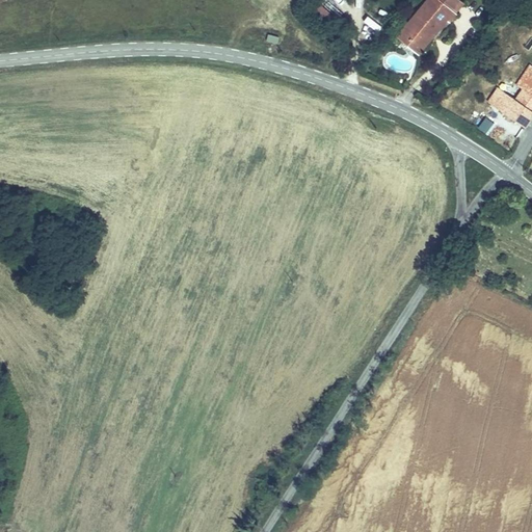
[(435,33),(439,36),(451,22),(453,24),(458,16),(453,11),(461,1),(460,0),(432,0),(404,33),(423,49),(435,33)]
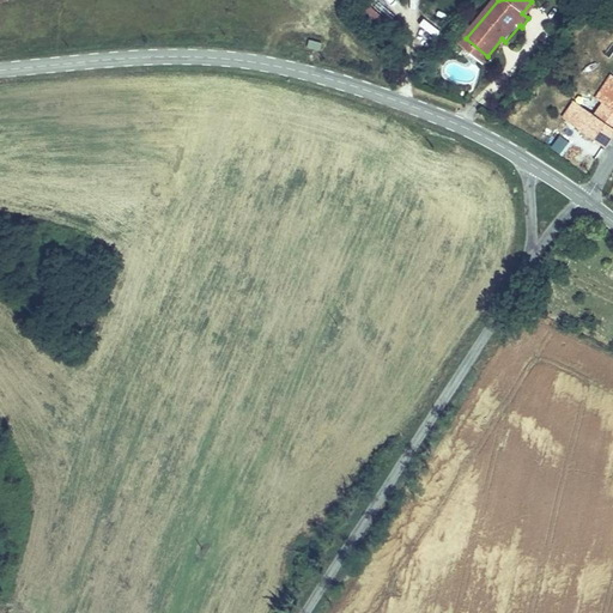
[(522,13),(528,18),(538,6),(532,1),(522,13)]
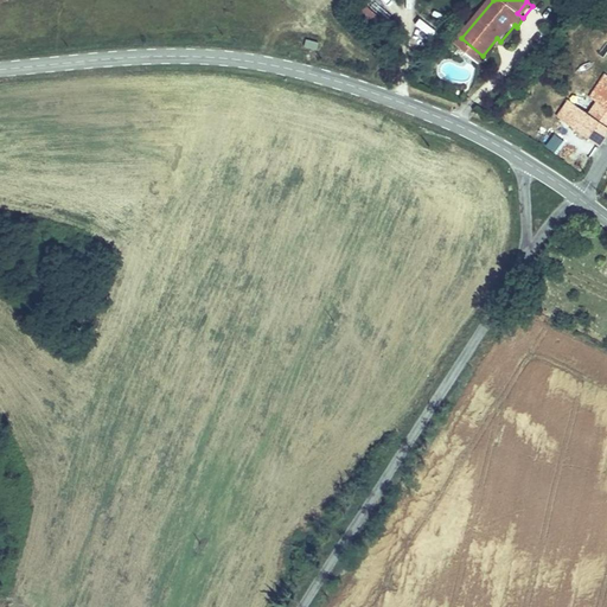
[(425,6),(422,14),(440,20),(442,12),(425,6)]
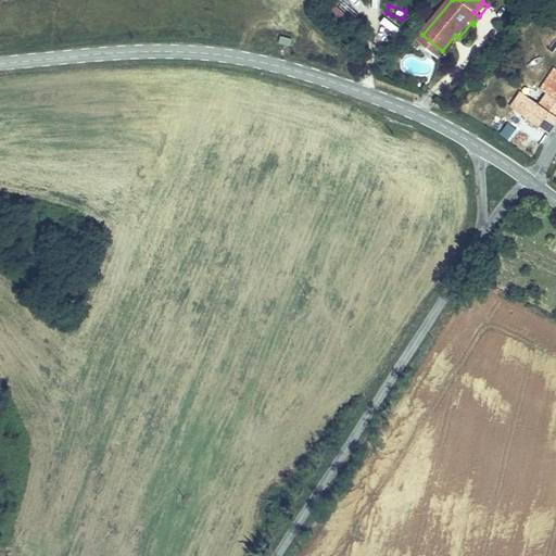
[(497,20),(509,27),(518,16),(507,8),(497,20)]
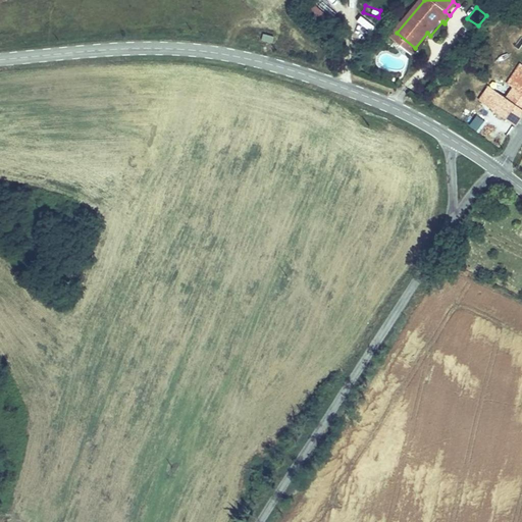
[(360,15),(357,21),(372,31),(375,24),(360,15)]
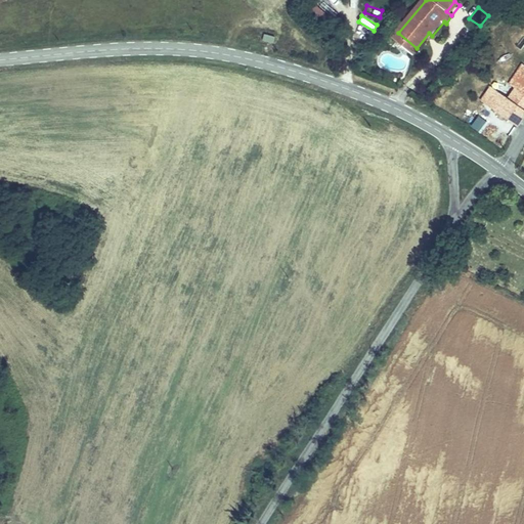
[(416,55),(432,36),(429,33),(417,48),(398,33),(394,37),(416,55)]
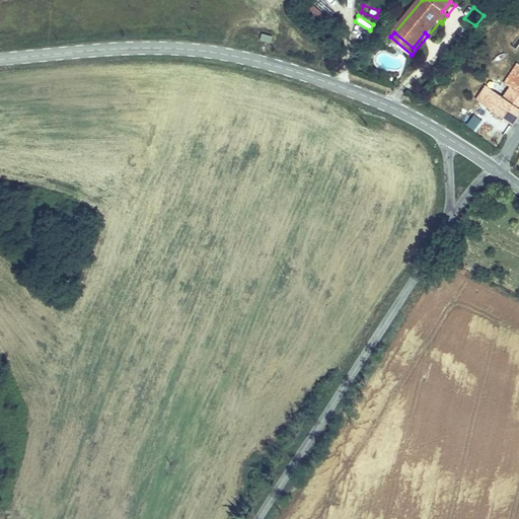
[(488,104),(513,119),(518,108),(518,61),(513,58),(496,89),(488,104)]
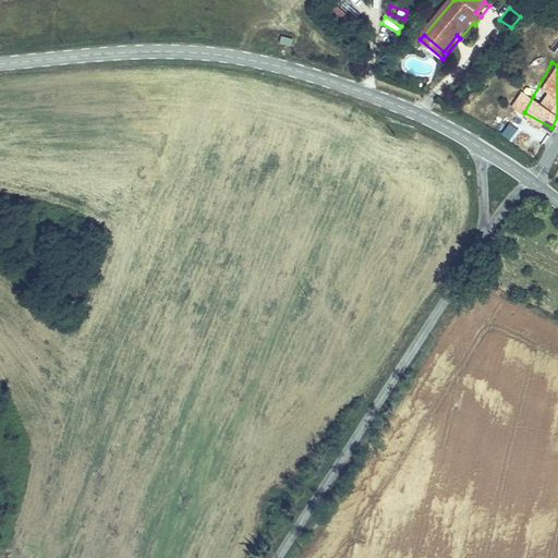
[(511,105),(524,112),(533,96),(521,88),(511,105)]
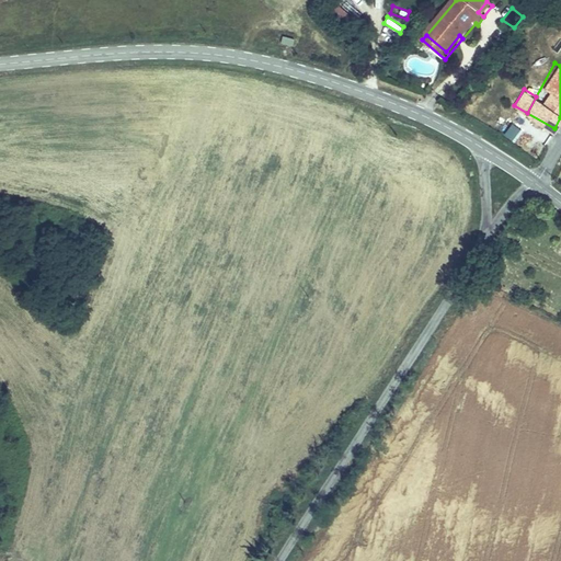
[(515,142),(522,130),(511,124),(504,135),(515,142)]
